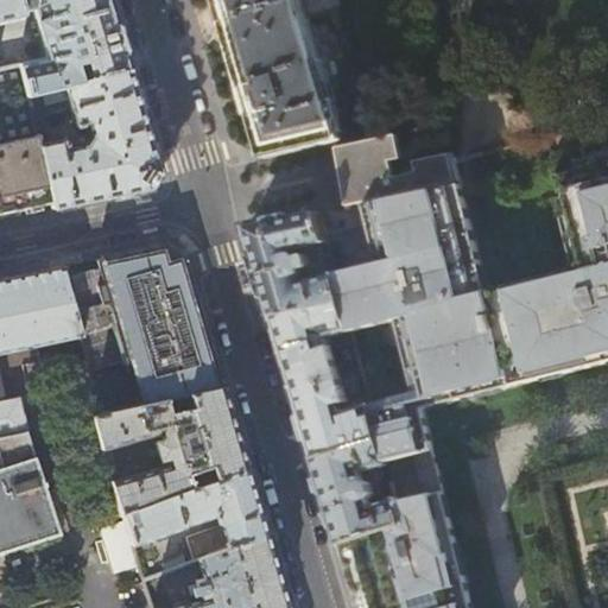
[(0,0),(0,23),(21,18),(24,16),(23,12),(32,10),(45,57),(20,62),(21,64),(27,93),(38,90),(44,88),(128,69),(113,17),(107,0),(0,0)]
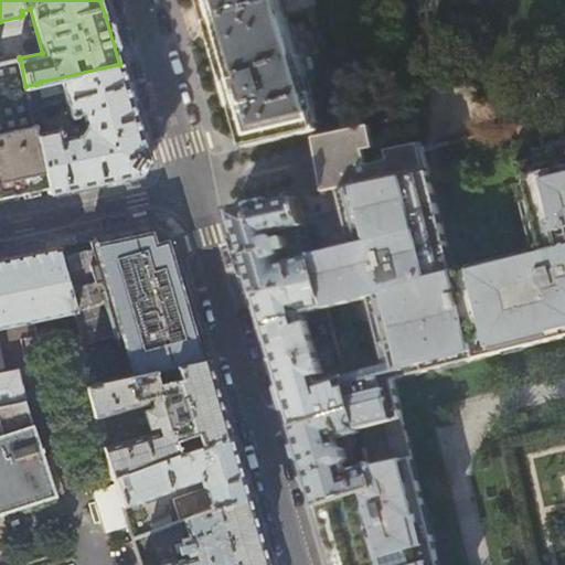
[(279,0),(202,0),(208,14),(233,102),(246,147),(284,138),(311,131),(319,130),(318,127),(318,128),(279,0)]
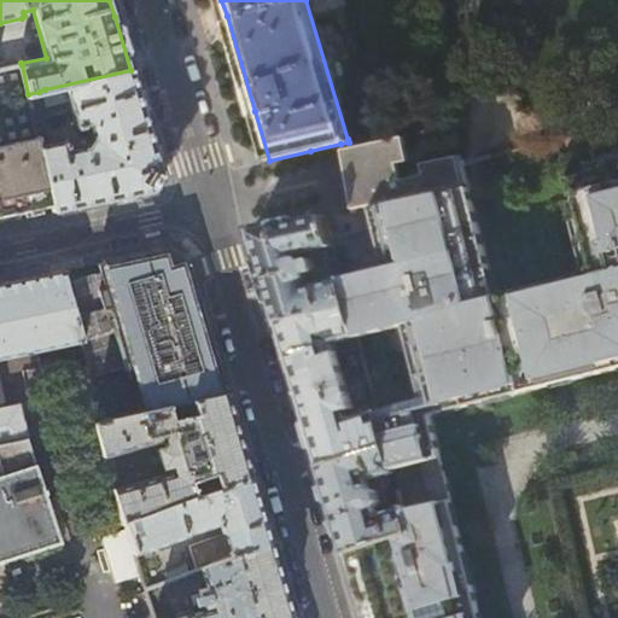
[(22,65),(0,69),(0,217),(36,210),(53,207),(40,145),(38,136),(28,94),(22,65)]
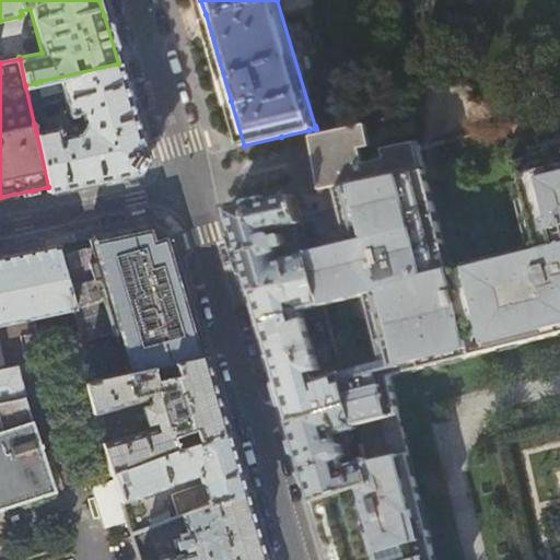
[(135,118),(118,63),(41,81),(45,105),(66,101),(69,116),(71,116),(72,120),(81,118),(82,121),(77,132),(60,136),(59,133),(60,132),(59,127),(36,131),(48,187),(49,191),(97,181),(138,172),(147,159),(144,153),(135,118)]
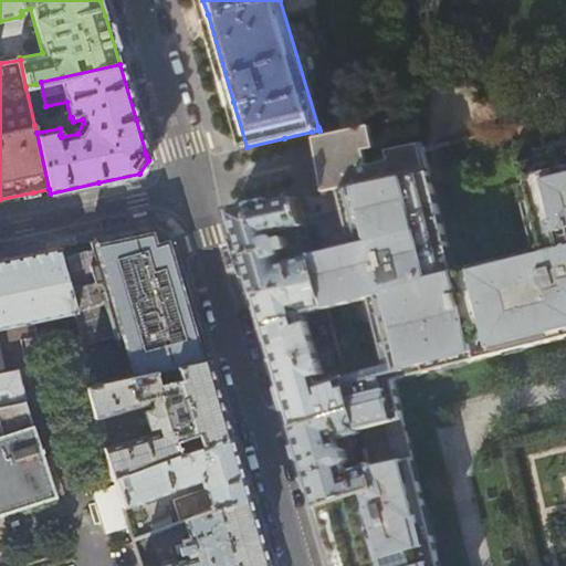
[(44,123),(35,84),(25,86),(34,125),(44,123)]
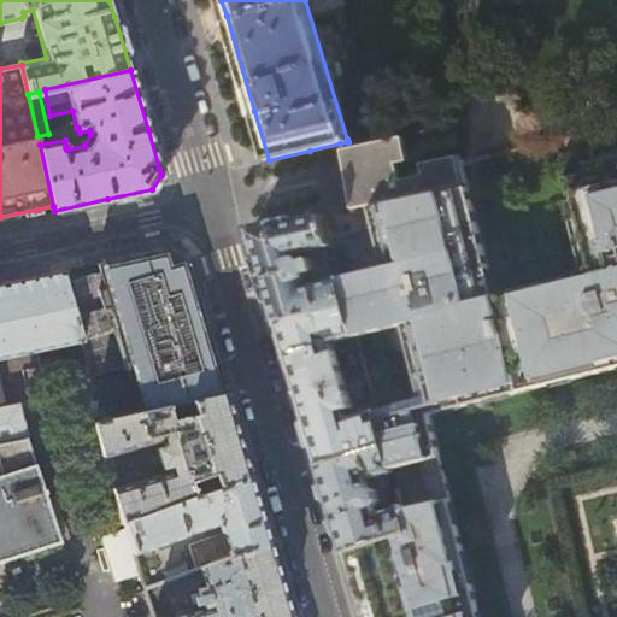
[(347,175),(353,212),(368,209),(468,186),(462,163),(460,162),(459,156),(422,164),(425,178),(401,183),(398,164),(411,162),(407,147),(405,135),(344,148),(346,165),(347,175)]
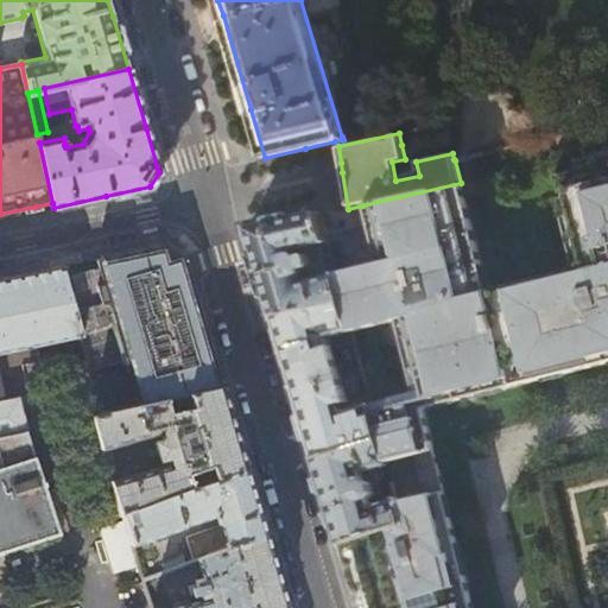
[(607,140),(550,156),(561,198),(557,200),(576,273),(561,278),(559,274),(502,287),(504,292),(488,296),(461,183),(362,206),(378,264),(336,274),(344,304),(358,349),(360,360),(382,439),(381,439),(388,463),(392,477),(405,526),(341,545),(354,587),(360,607),(473,607),(423,410),(607,362),(607,140)]
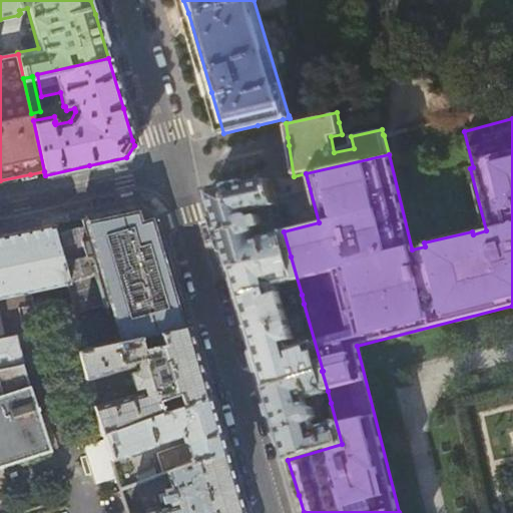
[(265,224),(263,217),(261,215),(253,217),(251,214),(248,214),(248,212),(276,205),(276,203),(269,179),(250,183),(209,192),(220,231),(220,232),(231,268),(291,257),(284,231),(257,239),(254,232),(255,232),(257,230),(257,227),(264,225),(265,224)]
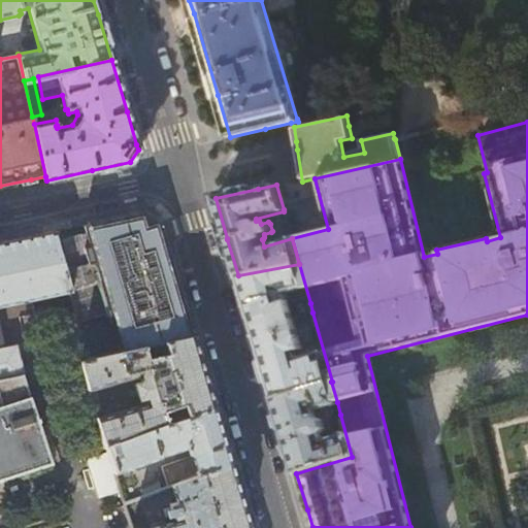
[(175,281),(158,222),(135,227),(133,215),(100,222),(88,225),(90,236),(79,238),(78,235),(62,238),(60,231),(53,232),(70,291),(100,285),(120,353),(144,347),(152,345),(192,337),(175,281)]
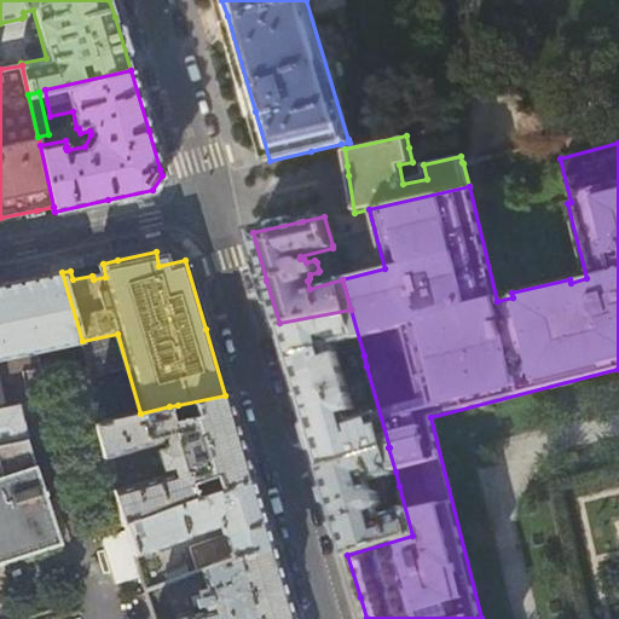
[(340,273),(335,254),(325,256),(333,275),(340,273)]
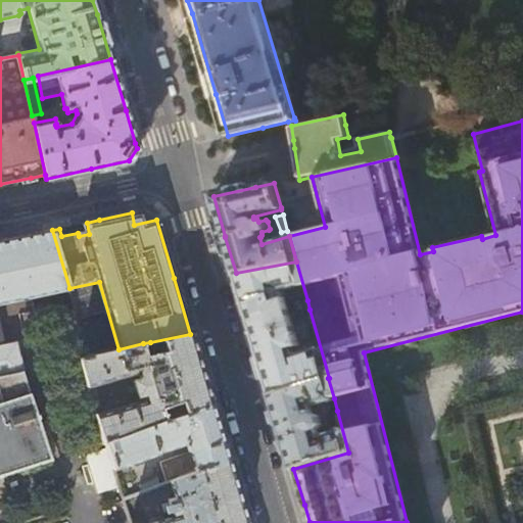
[(0,522),(0,475),(50,460),(21,368),(20,368),(15,342),(3,344),(0,331),(0,301),(69,288),(52,230),(16,237),(0,240),(0,522)]
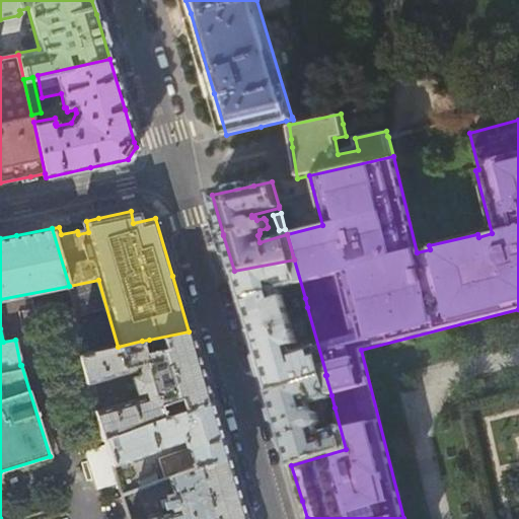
[(305,298),(294,260),(234,271),(249,321),(270,392),(325,375),(326,375),(307,307),(305,298)]
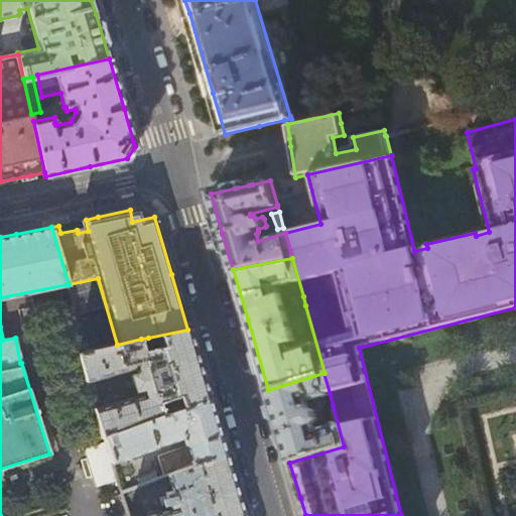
[(199,365),(187,330),(148,338),(149,344),(162,342),(163,346),(144,350),(141,339),(117,345),(78,353),(86,379),(135,365),(137,373),(132,375),(135,388),(141,386),(143,394),(95,409),(99,421),(103,435),(104,436),(208,396),(199,365)]
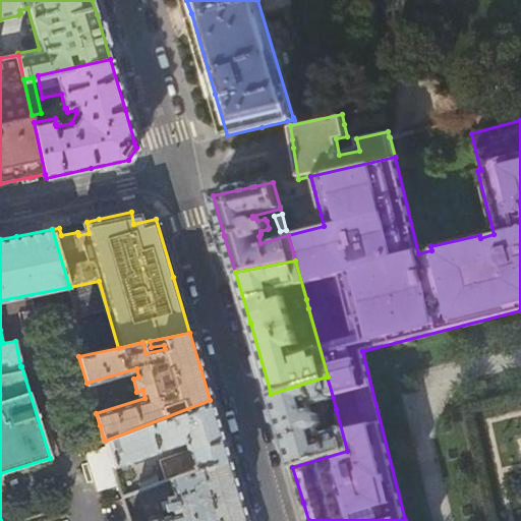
[(333,397),(327,377),(271,394),(281,426),(292,467),(347,451),(336,409),(330,411),(332,420),(333,419),(337,432),(321,437),(317,427),(321,426),(322,423),(323,423),(316,402),(333,397)]
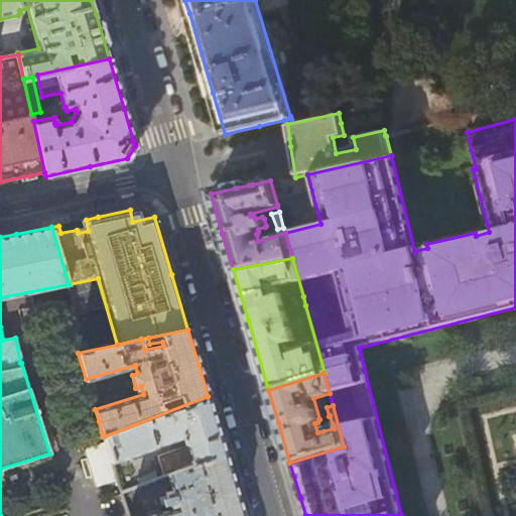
[(208,396),(104,436),(112,463),(185,437),(188,446),(157,458),(163,477),(167,476),(225,454),(217,428),(208,396)]
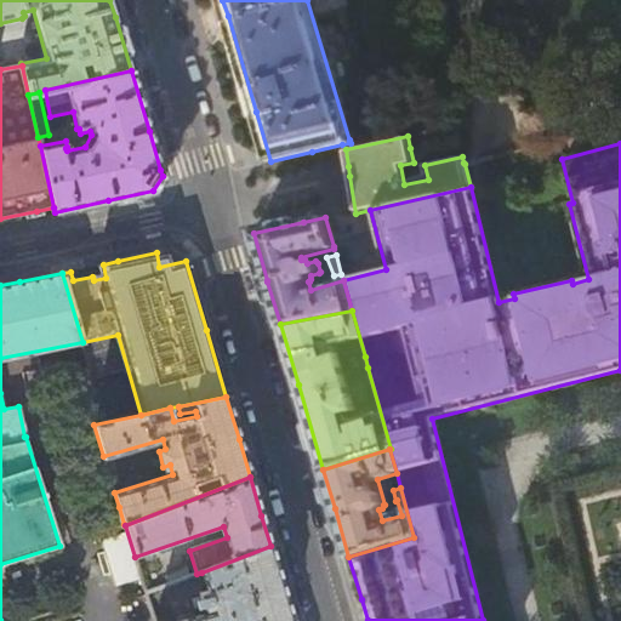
[(110,510),(115,527),(108,528),(123,579),(140,573),(135,557),(125,525),(124,524),(119,507),(110,510)]
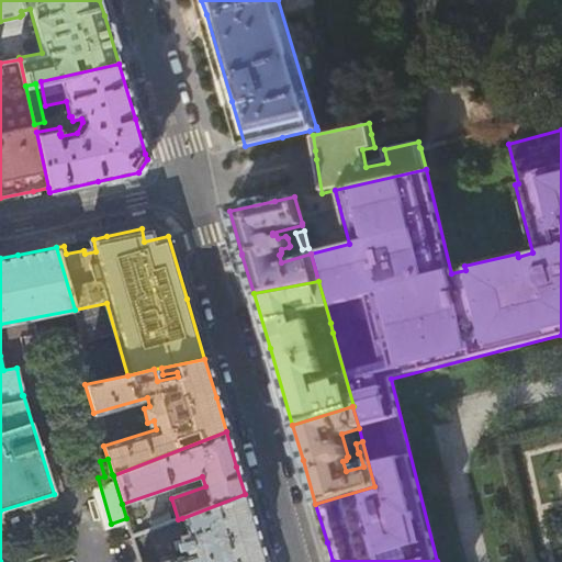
[(217,561),(231,558),(232,561),(259,561),(263,561),(255,528),(245,494),(182,518),(188,535),(180,537),(181,541),(175,542),(177,551),(184,549),(184,551),(192,550),(193,553),(161,561),(217,561)]
